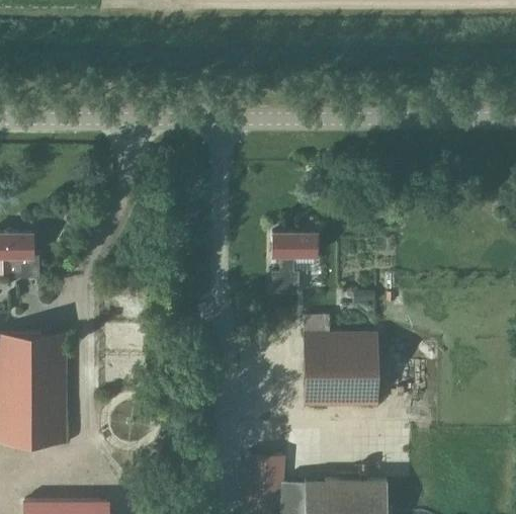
[(318,233),(272,233),(272,257),(281,257),(281,272),(273,272),(273,286),(299,287),(299,273),(294,273),(294,257),(318,257),(318,233)]
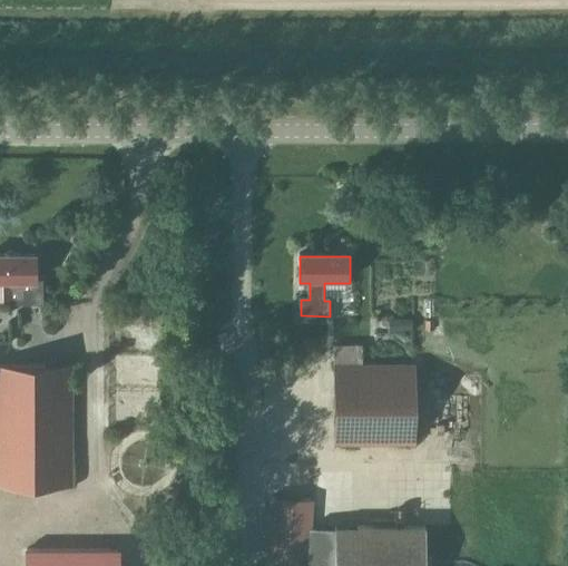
[(12,284),(38,284),(38,257),(0,257),(0,303),(12,303),(12,284)]
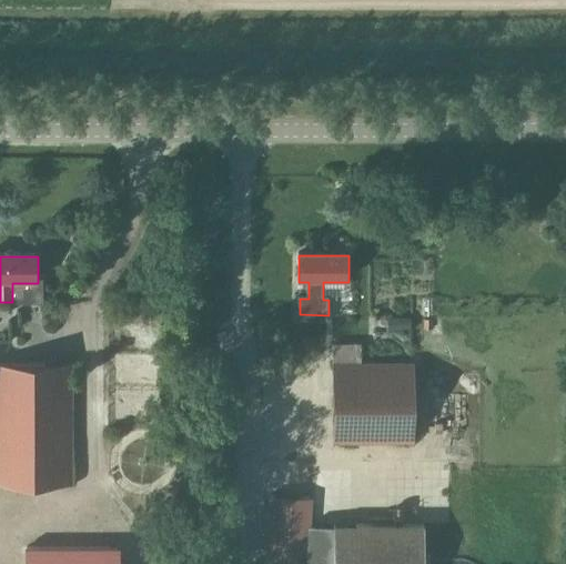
[(423,412),(414,412),(414,366),(335,366),(335,445),(414,445),(414,437),(423,437),(423,412)]
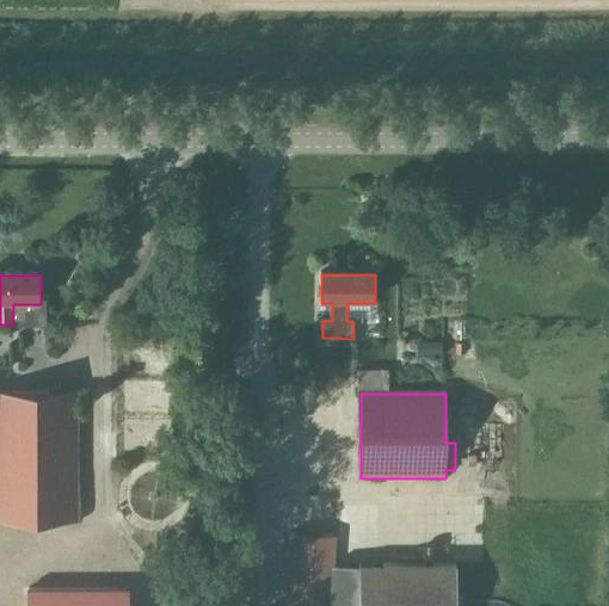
[(0,521),(80,521),(79,395),(0,395),(0,521)]
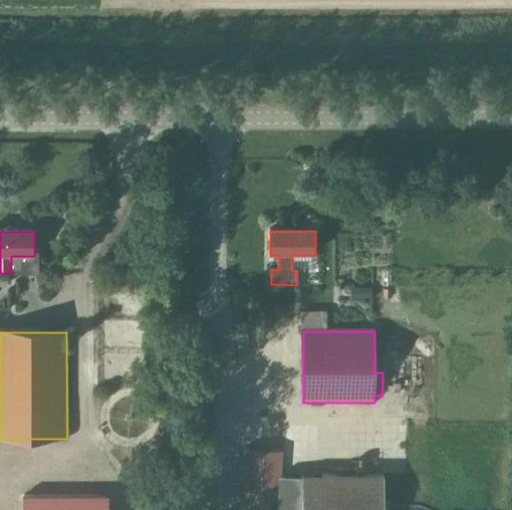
[(188,337),(188,352),(198,352),(198,338),(188,337)]
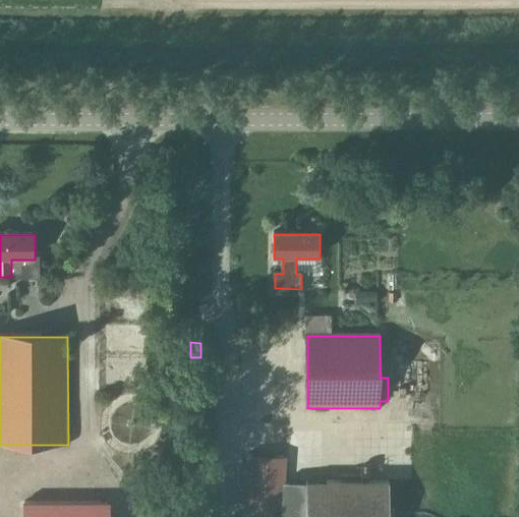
[(284,516),(287,460),(248,458),(244,516),(284,516)]
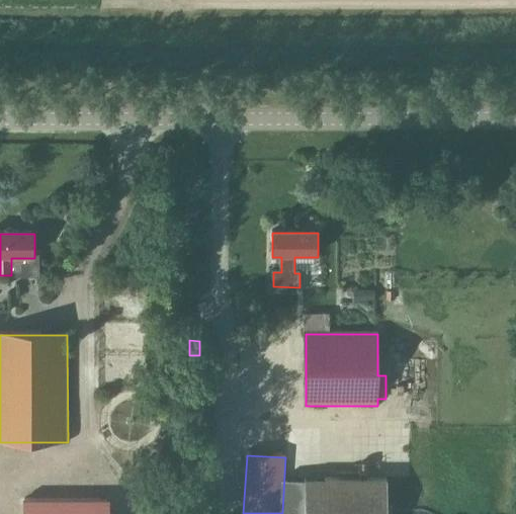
[(387,513),(388,481),(305,481),(305,513),(387,513)]
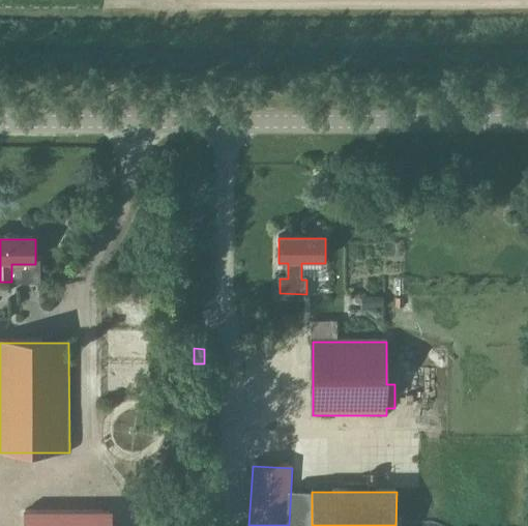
[(110,525),(110,514),(27,514),(26,525),(110,525)]
